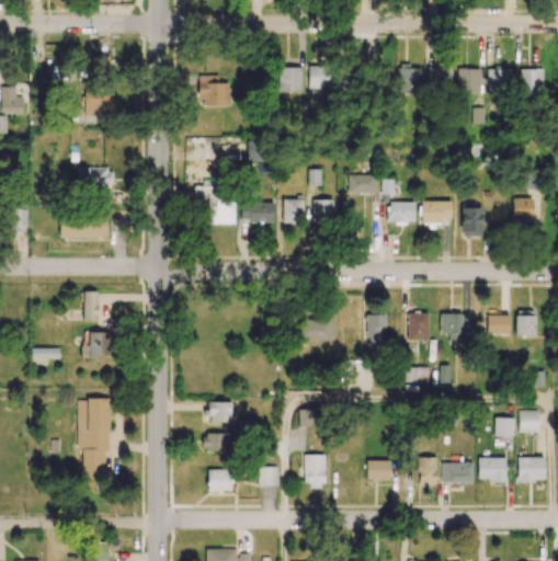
[(112,55),(91,56),(92,71),(112,71),(112,55)]
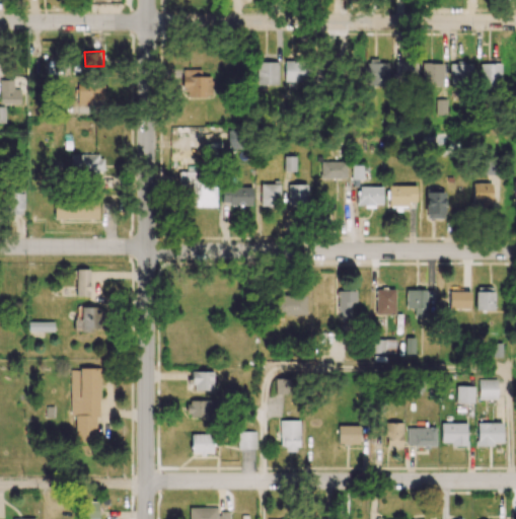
[(390,63),(381,64),(381,59),(370,59),(370,87),(391,86),(390,63)]
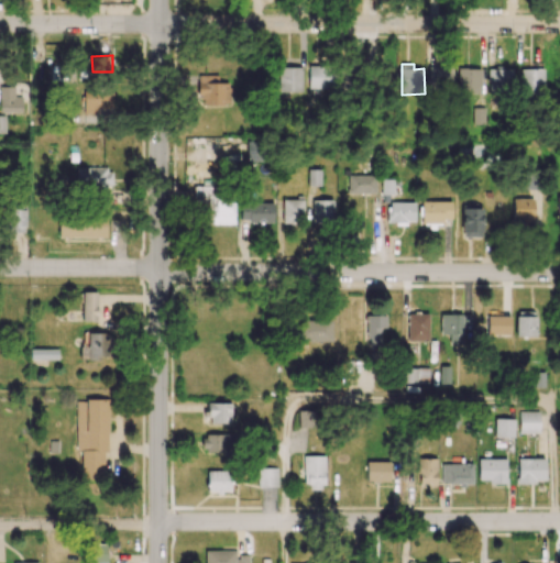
[(311,90),(336,89),(336,65),(311,66),(311,90)]
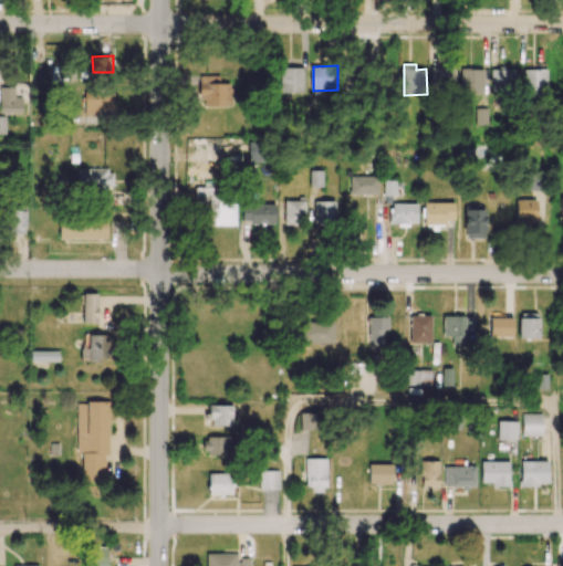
[(362,66),(344,67),(345,90),(362,90),(362,66)]
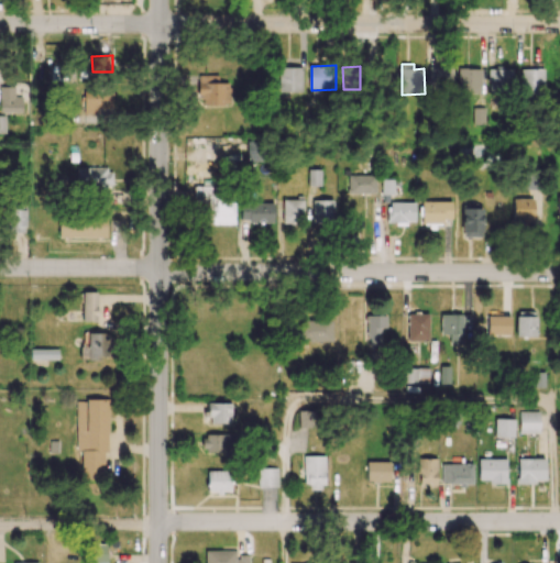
[(380,66),(381,88),(395,87),(395,66),(380,66)]
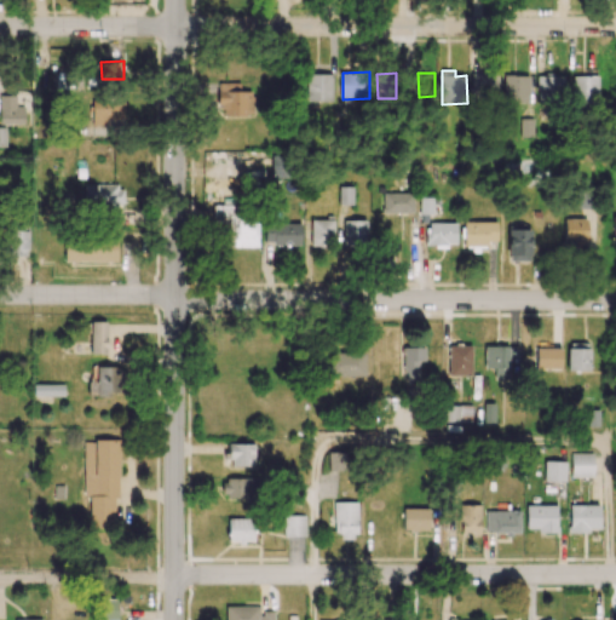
[(495,76),(475,73),(471,95),(491,98),(495,76)]
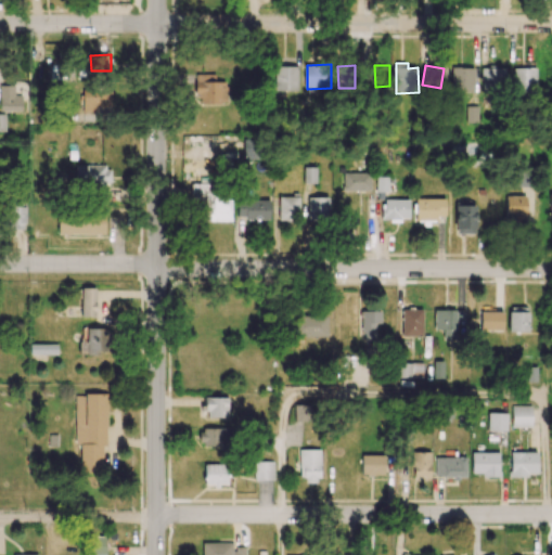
[(300,90),(300,67),(278,66),(278,90),(300,90)]
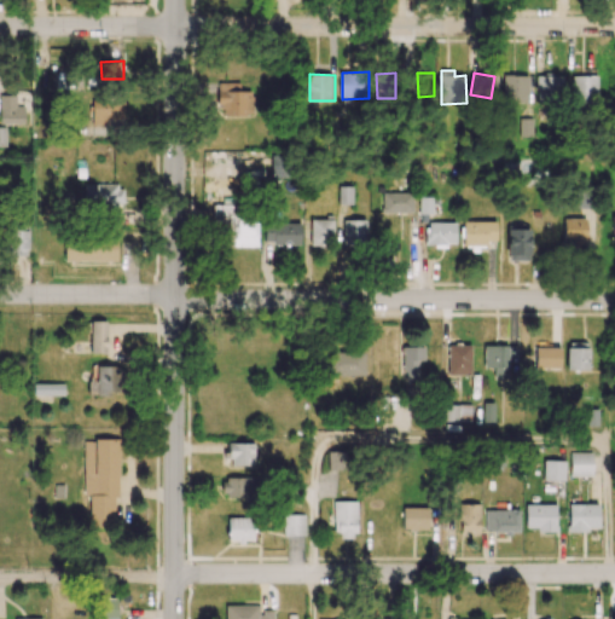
[(531,103),(532,76),(505,76),(505,103),(531,103)]
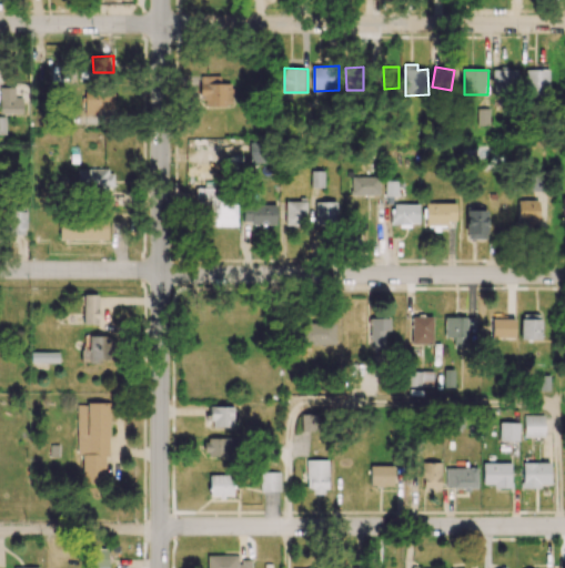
[(520,92),(520,70),(495,70),(495,92),(520,92)]
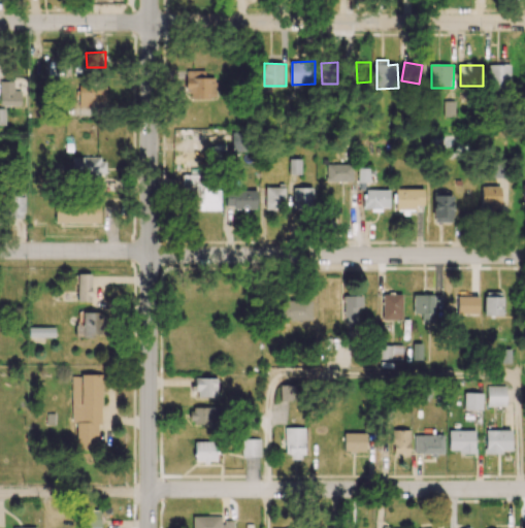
[(491,65),(490,88),(512,88),(512,66),(491,65)]
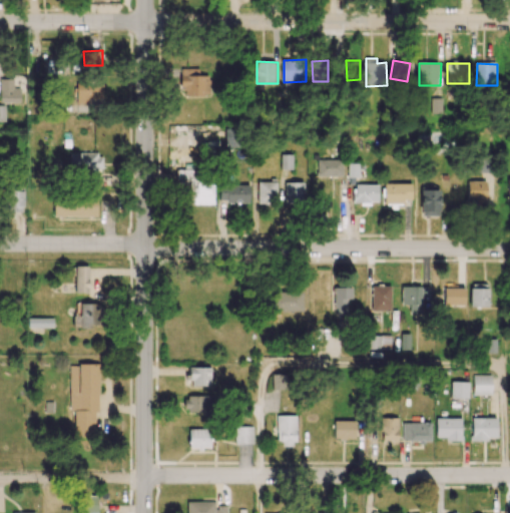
[(200,69),(184,68),(183,96),(211,96),(211,76),(200,75),(200,69)]
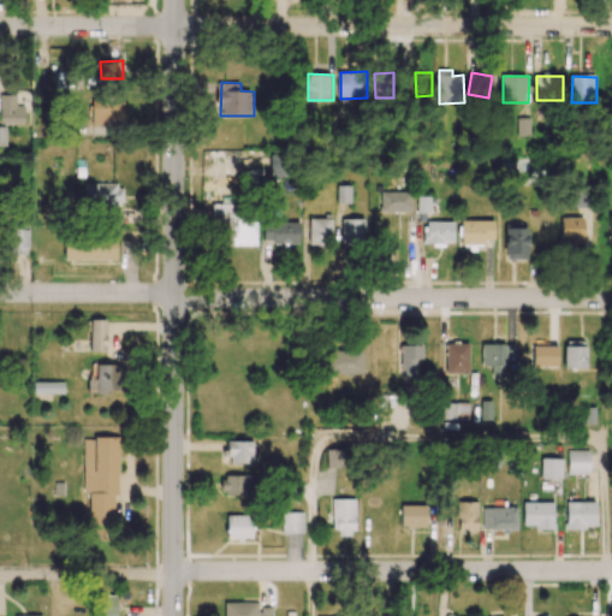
[(27,124),(28,106),(18,106),(19,95),(3,95),(1,123),(27,124)]
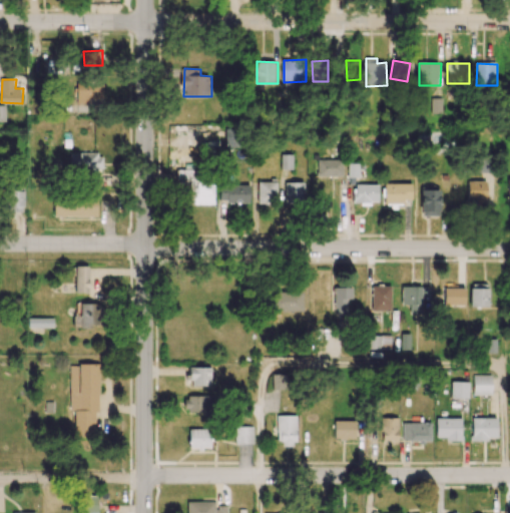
[(105,83),(77,83),(77,103),(89,104),(89,99),(105,99),(105,83)]
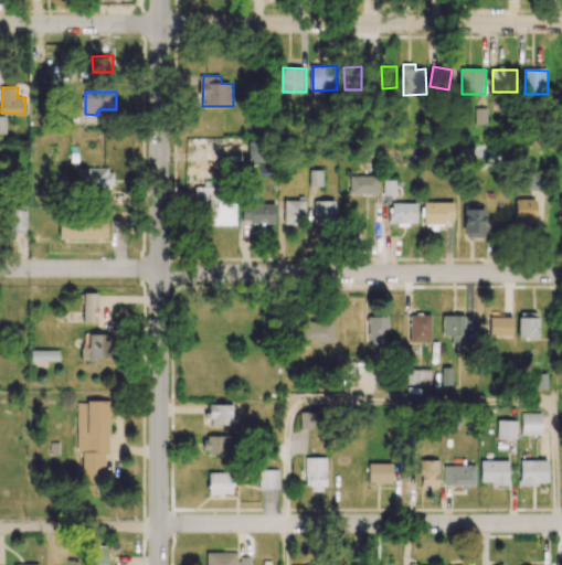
[(478,126),(489,125),(489,108),(477,108),(478,126)]
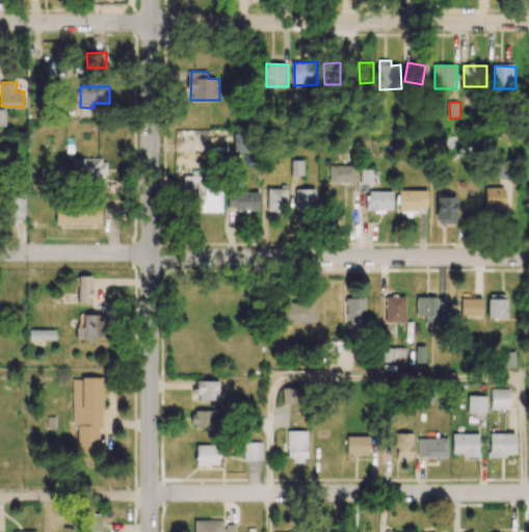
[(0,117),(0,126),(8,126),(7,109),(0,109),(0,117)]
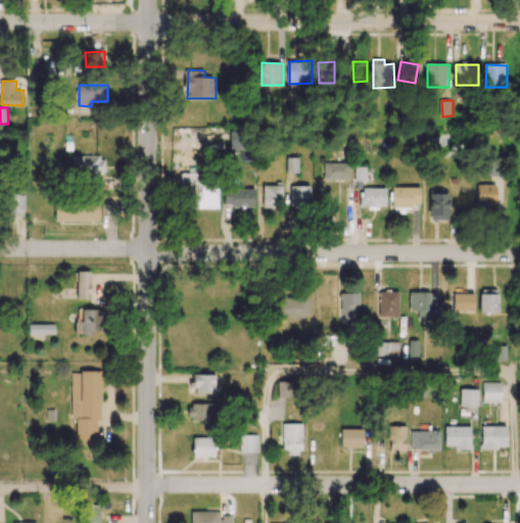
[(74,156),(74,176),(106,176),(106,156),(74,156)]
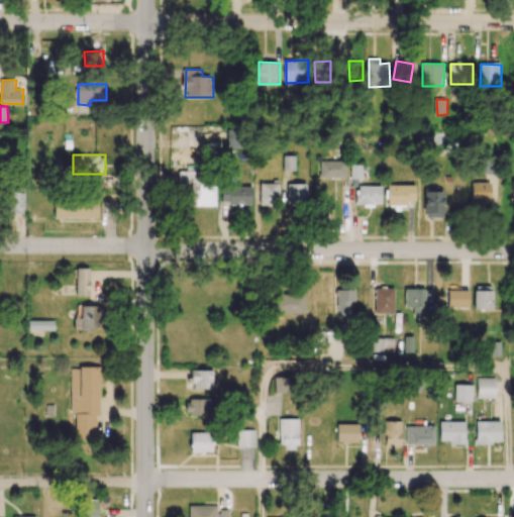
[(296,157),(285,157),(286,171),(297,171),(296,157)]
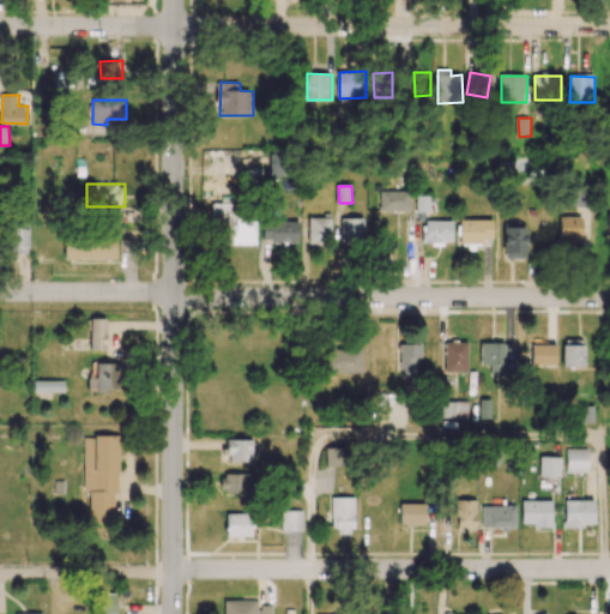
[(412,211),(412,192),(382,191),(382,211),(412,211)]
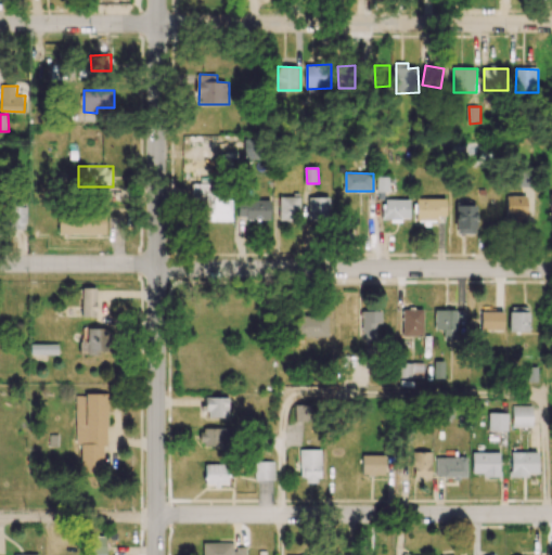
[(380,192),(390,192),(389,178),(380,178),(380,192)]
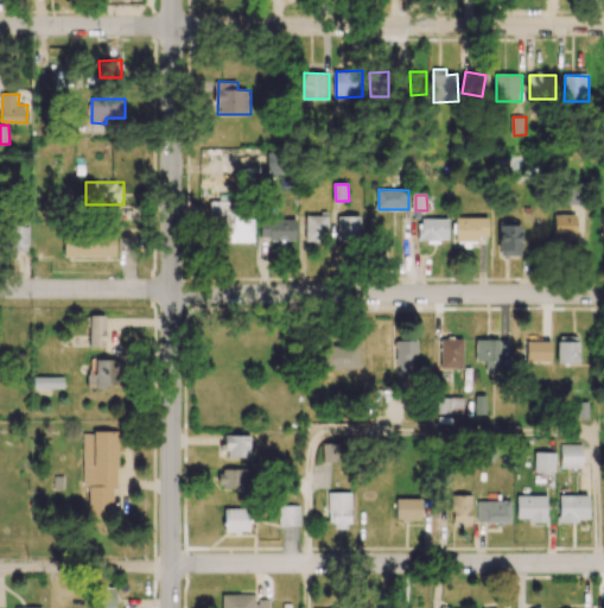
[(221,242),(256,241),(255,214),(239,214),(239,201),(211,201),(211,222),(221,222),(221,242)]
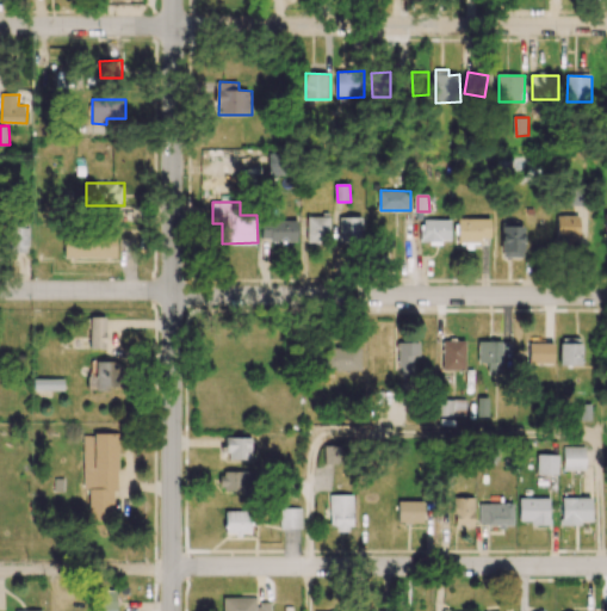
[(581,216),(559,216),(559,236),(569,236),(569,244),(581,244),(581,216)]
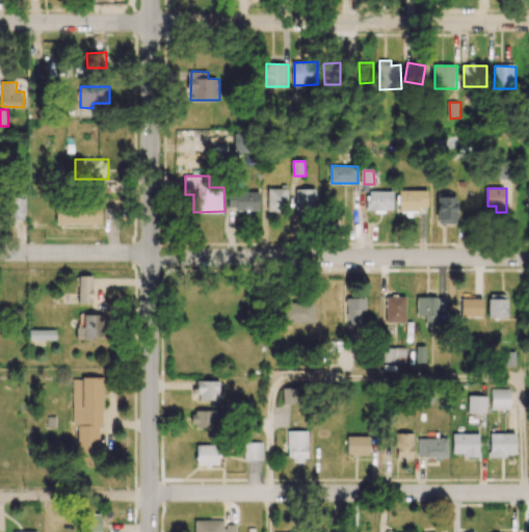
[(27,190),(10,189),(10,219),(26,220),(27,190)]
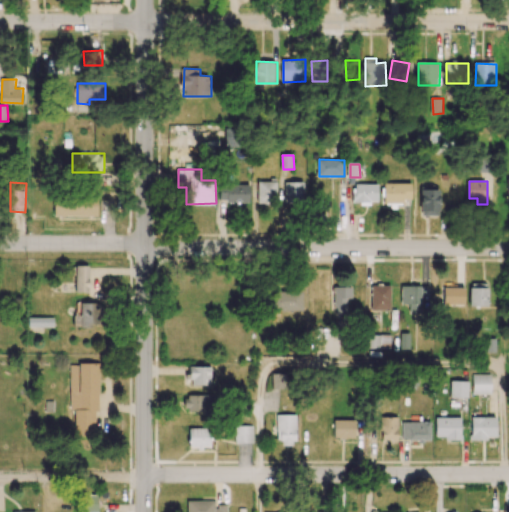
[(259,182),(259,204),(278,204),(278,182),(259,182)]
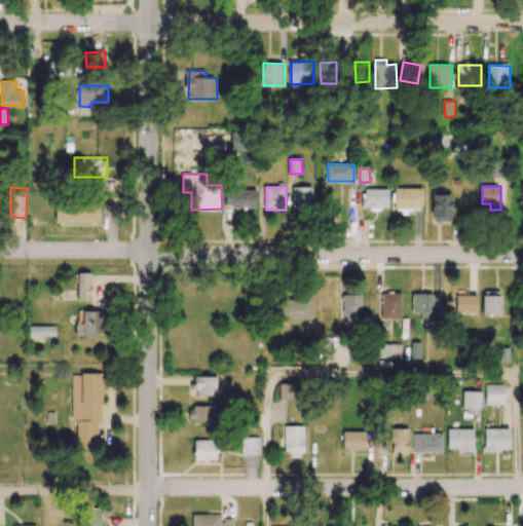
[(294,187),(294,209),(313,209),(313,187),(294,187)]
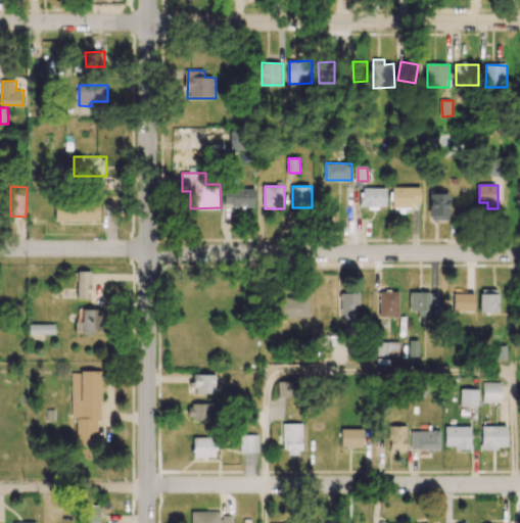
[(393,188),(394,206),(422,206),(421,187),(393,188)]
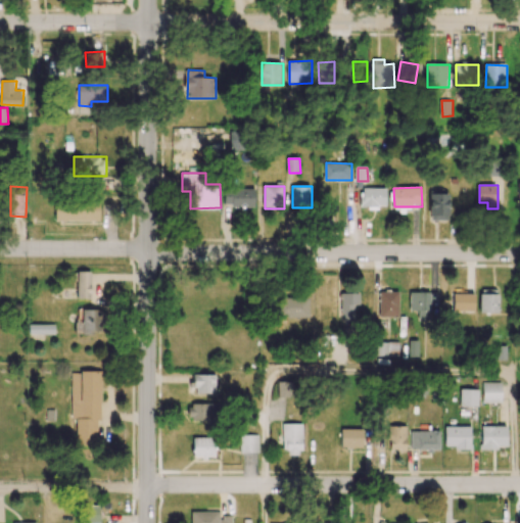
[(255,206),(256,188),(226,188),(226,205),(255,206)]
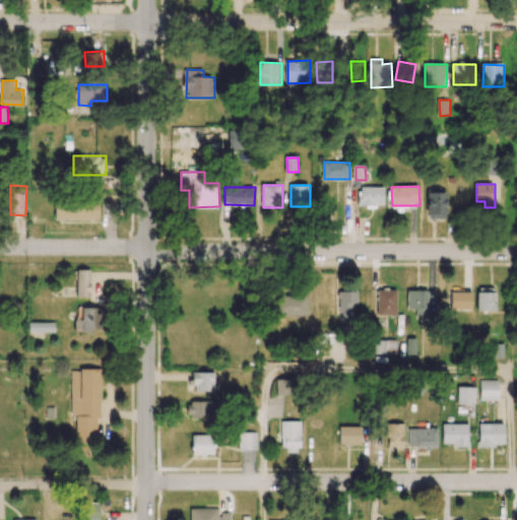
[(385,187),(361,188),(361,205),(385,205),(385,187)]
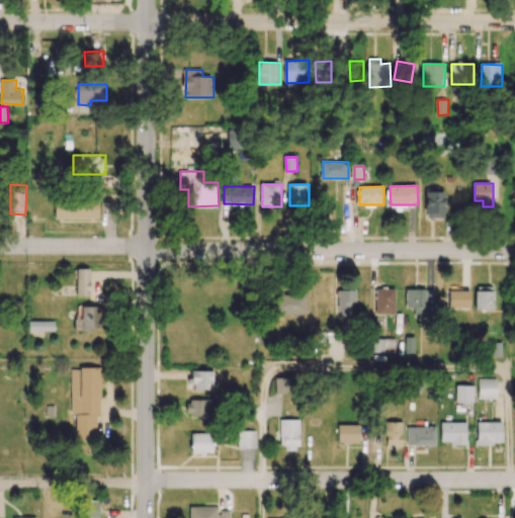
[(446,189),(427,190),(428,219),(446,219),(446,189)]
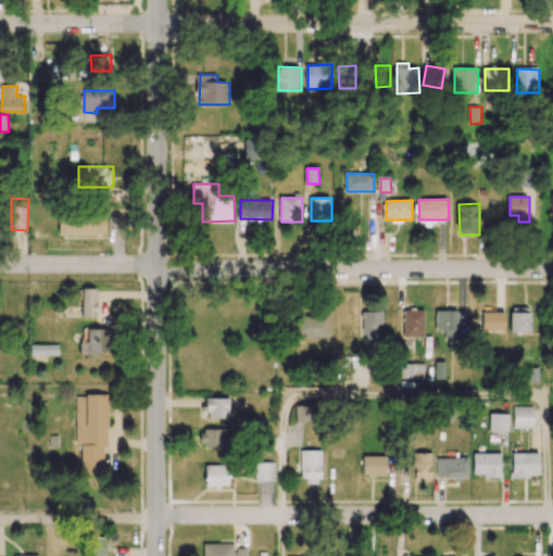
[(109,215),(61,215),(60,235),(108,236),(109,215)]
